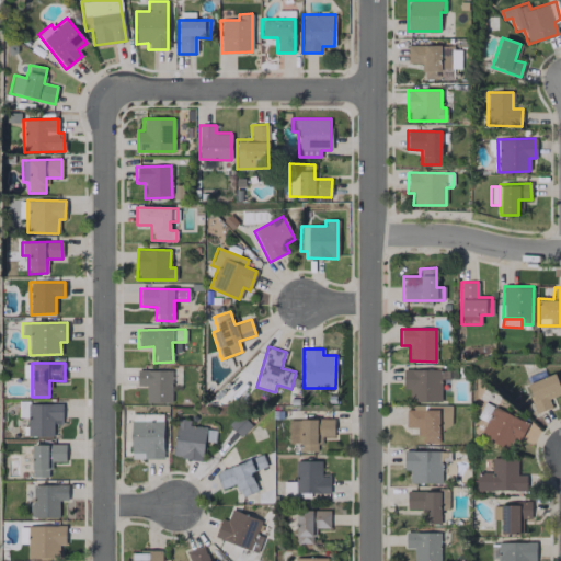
[(441,379),(448,379),(448,369),(402,370),(402,387),(409,387),(409,401),(441,401),(441,379)]
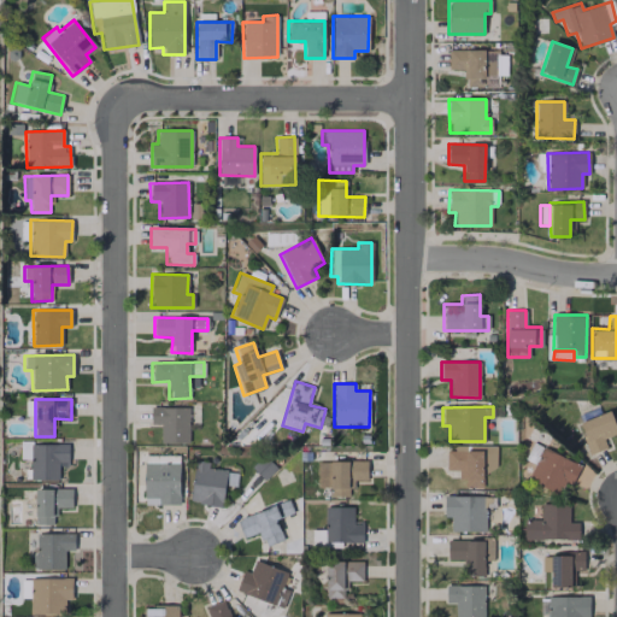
[(188,407),(151,407),(150,424),(160,424),(159,444),(188,444),(188,407)]
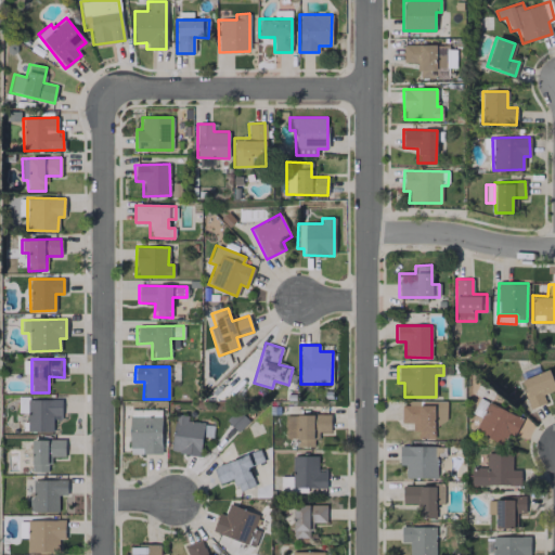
[(542,395),(554,389),(554,386),(547,370),(520,381),(531,409),(545,403),(542,395)]
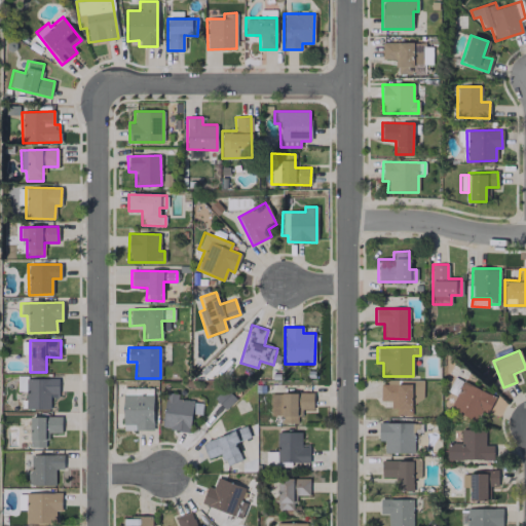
[(494,397),(453,377),(447,391),(455,396),(449,409),(476,421),(481,410),(487,413),(494,397)]
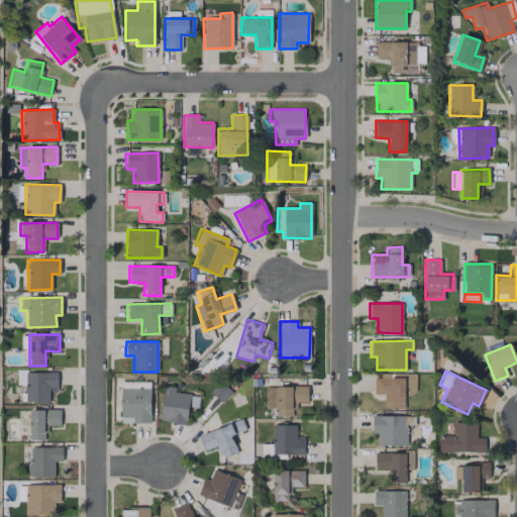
[(58,373),(25,372),(25,403),(48,403),(48,390),(57,391),(58,373)]
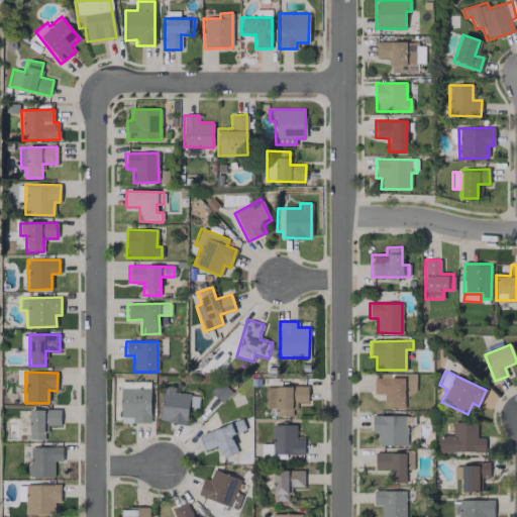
[(415,377),(374,376),(373,394),(383,394),(383,401),(390,402),(390,408),(404,408),(404,394),(415,394),(415,377)]
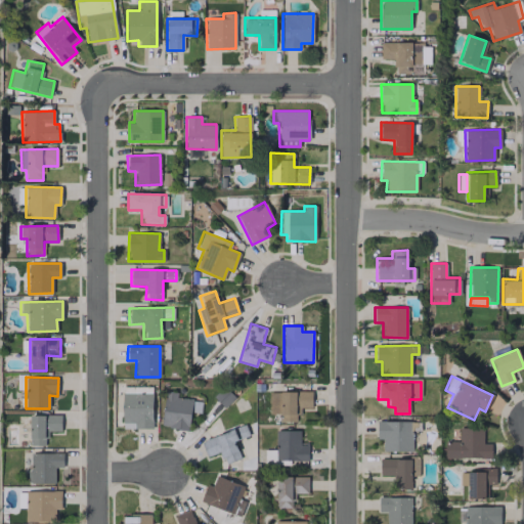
[(187,430),(191,407),(199,408),(200,401),(175,397),(176,393),(166,391),(160,426),(187,430)]
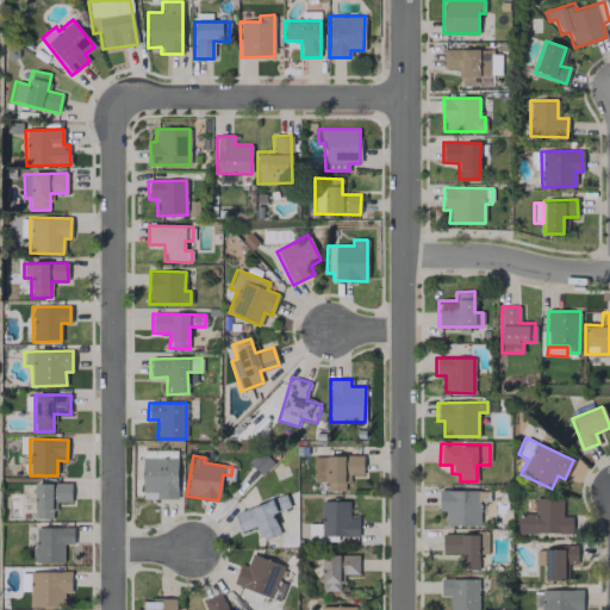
[(327,491),(347,491),(347,474),(362,474),(362,455),(313,456),(313,483),(325,481),(327,491)]
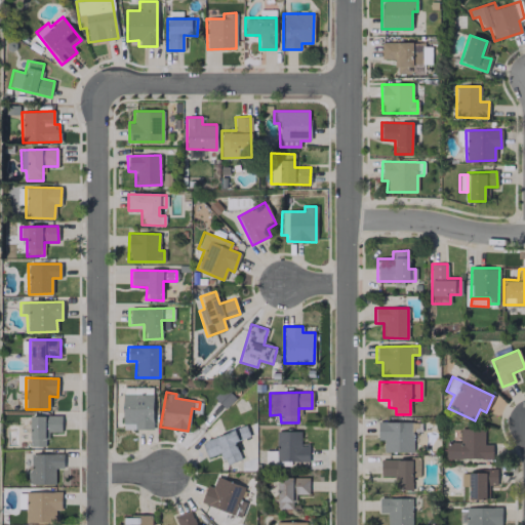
[(152,429),(152,394),(122,394),(122,429),(152,429)]
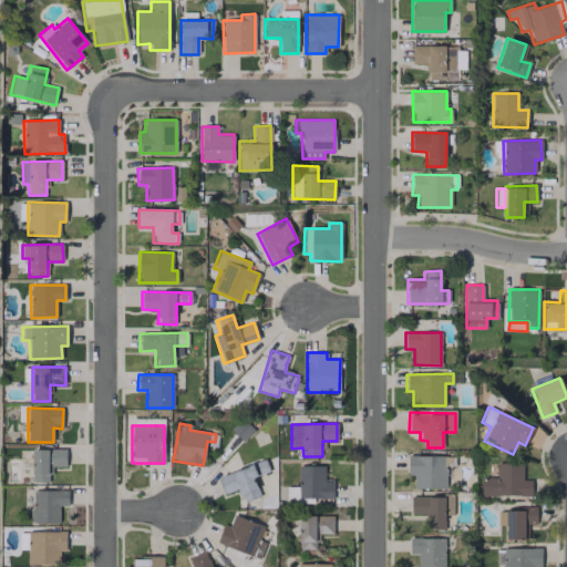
[(65,466),(65,449),(32,450),(32,482),(50,482),(50,467),(65,466)]
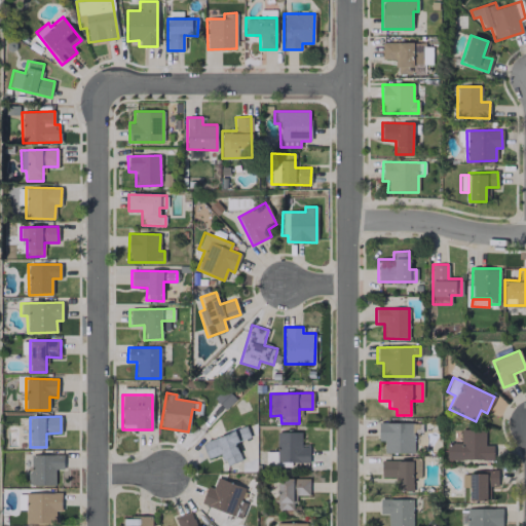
[(413,453),(414,433),(421,433),(421,423),(378,422),(378,441),(383,441),(383,452),(413,453)]
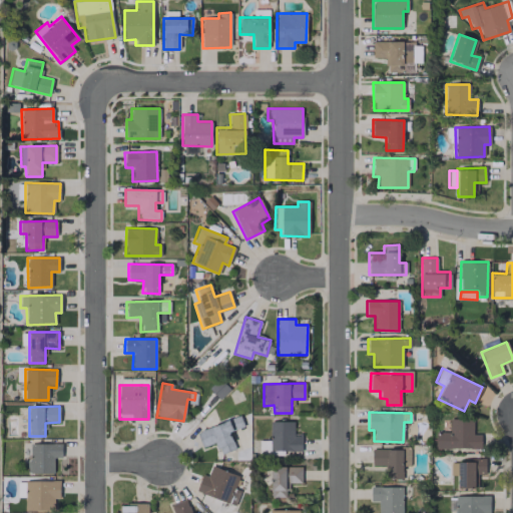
[(201,447),(215,442),(220,455),(235,449),(229,432),(243,427),(239,416),(196,431),(201,447)]
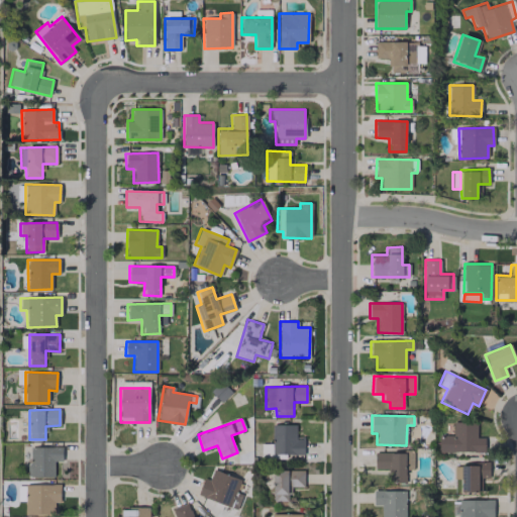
[(477,422),(452,422),(452,435),(438,435),(438,451),(484,452),(484,437),(477,437),(477,422)]
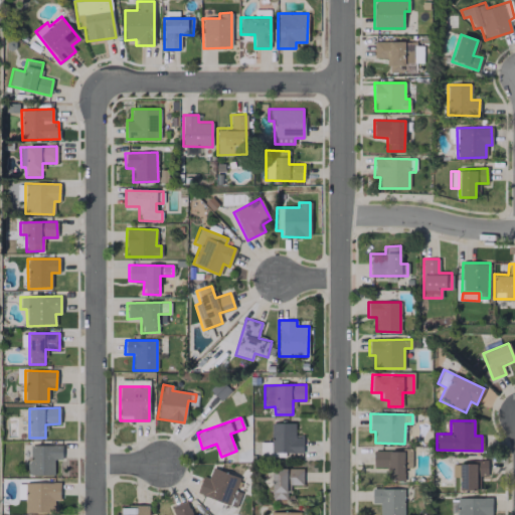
[(271,453),(303,453),(302,437),(294,437),(294,422),(271,423),(271,453)]
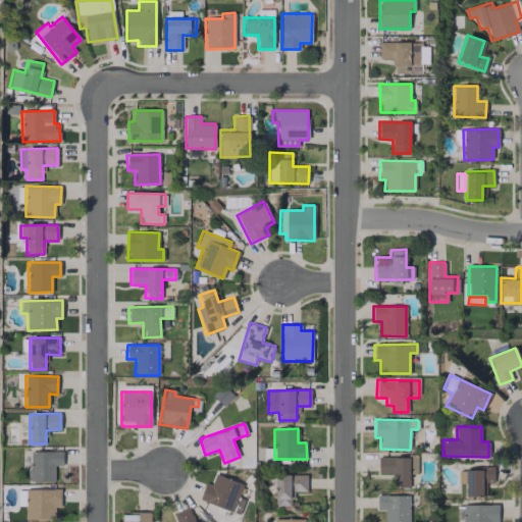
[(62,451),(30,452),(31,482),(54,481),(54,466),(62,465),(62,451)]
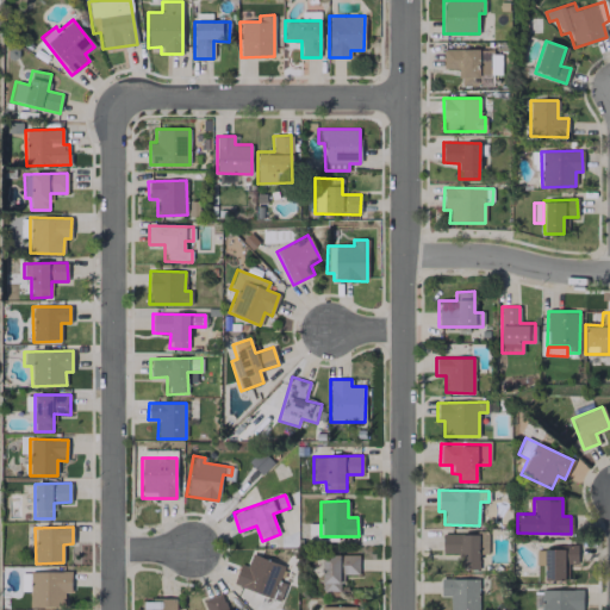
[(478,568),(478,554),(486,554),(487,534),(442,534),(442,554),(458,554),(458,568),(478,568)]
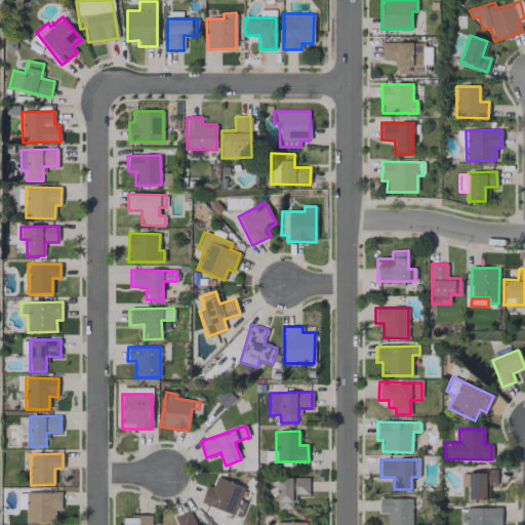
[(496,471),(460,472),(460,486),(468,486),(468,499),(486,499),(485,486),(496,485),(496,471)]
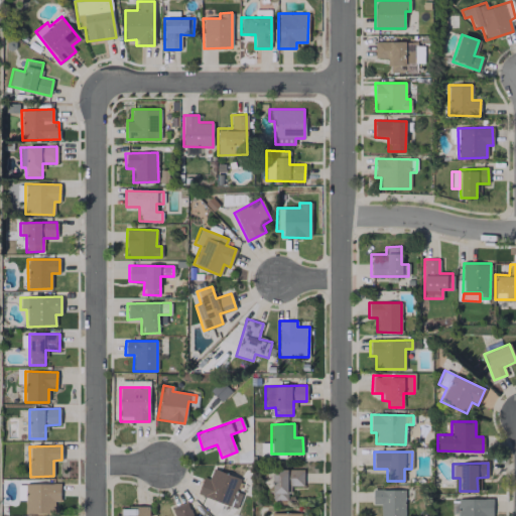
[(240,479),(213,469),(210,479),(204,477),(197,495),(236,508),(241,493),(236,491),(240,479)]
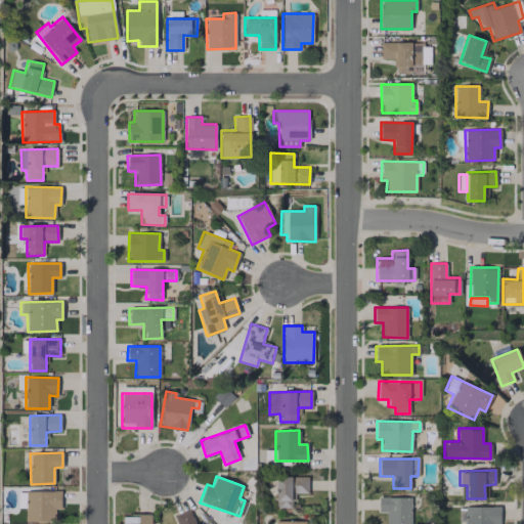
[(308,493),(308,477),(276,477),(276,508),(293,508),(293,493),(308,493)]
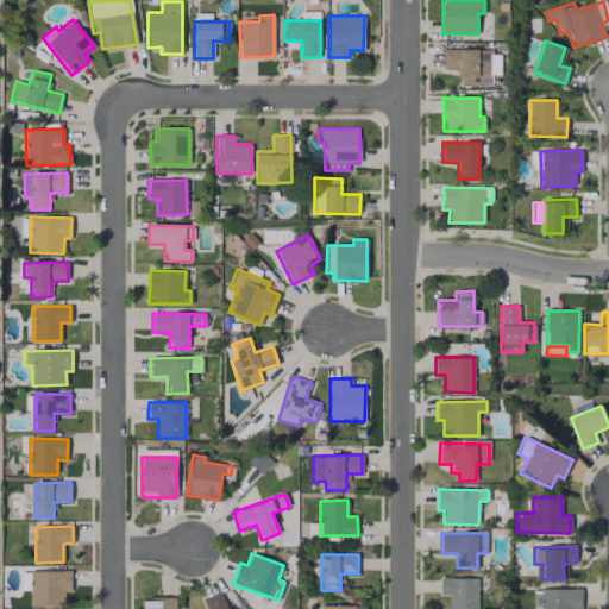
[(70,571),(29,571),(30,607),(63,606),(63,592),(70,592),(70,571)]
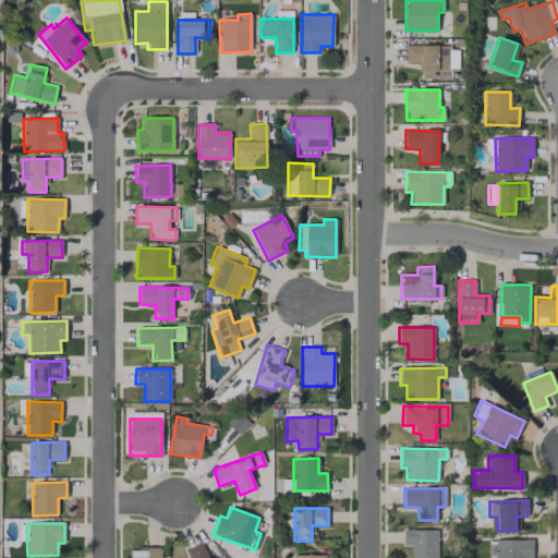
[(437,557),(437,529),(402,530),(403,545),(411,545),(411,557),(437,557)]
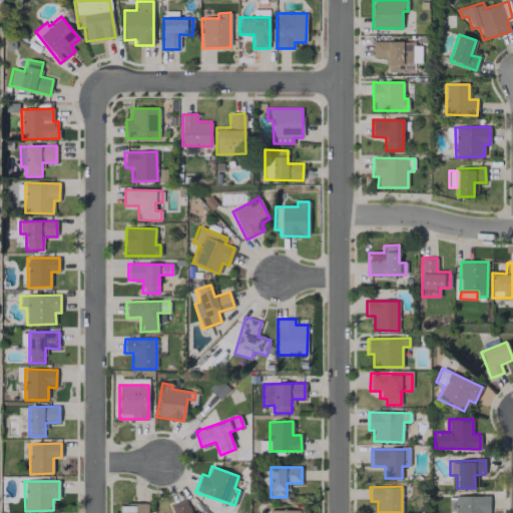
[(454,512),(489,512),(489,496),(454,496),(454,512)]
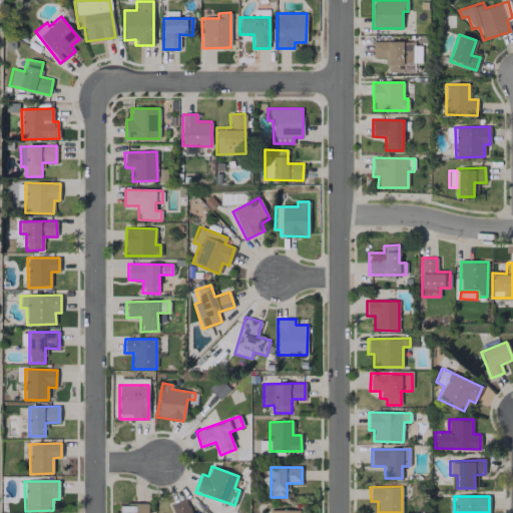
[(191,512),(186,499),(170,505),(173,512),(191,512)]
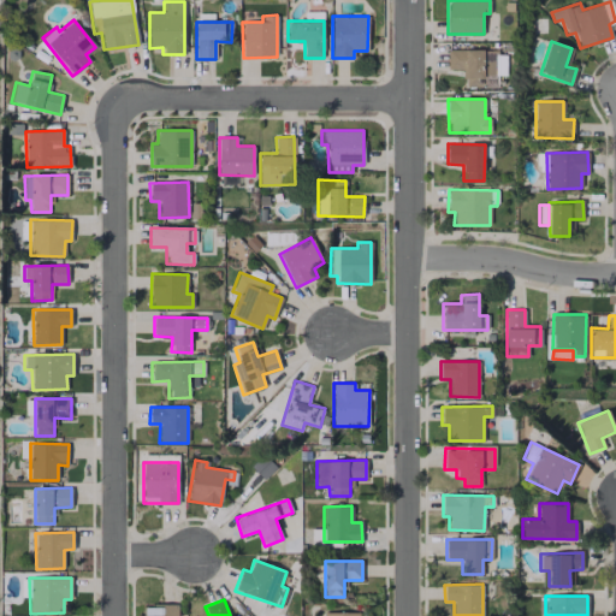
[(143,605),(142,615),(177,615),(177,605),(143,605)]
